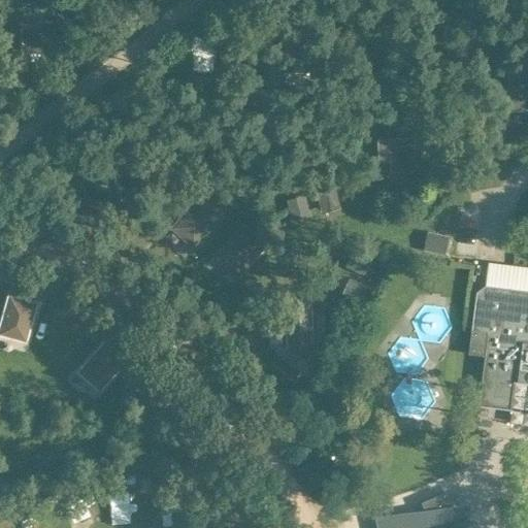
[(39,23),(21,23),(22,44),(22,52),(48,52),(48,44),(72,44),(79,44),(78,28),(72,28),(72,22),(72,20),(39,20),(39,23)]
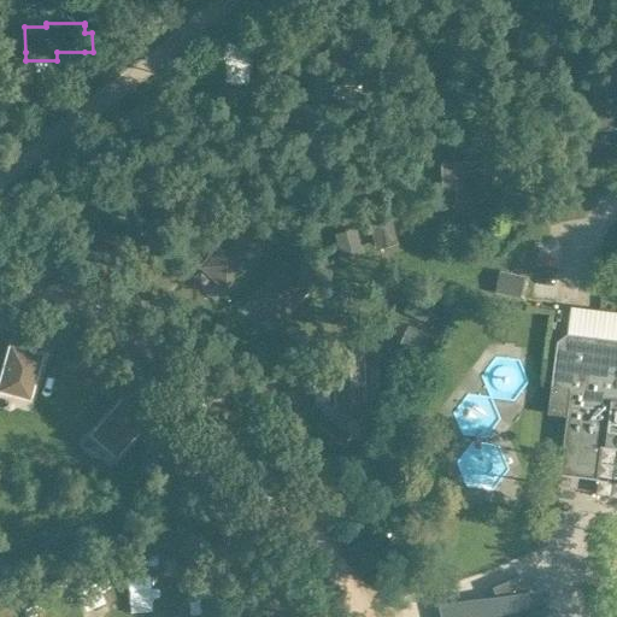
[(223,42),(224,74),(252,72),(251,48),(265,47),(264,35),(239,36),(239,41),(223,42)]
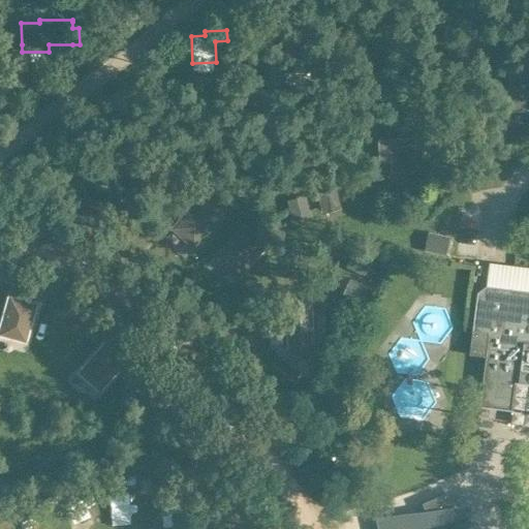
[(430,137),(422,137),(423,150),(431,150),(430,137)]
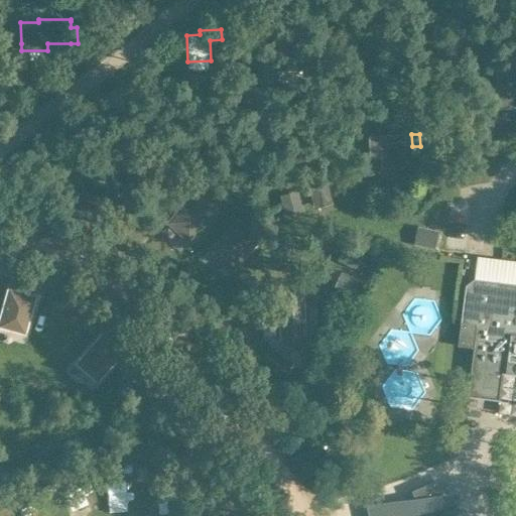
[(380,136),(368,137),(369,158),(381,157),(382,166),(404,164),(403,135),(394,135),(380,136)]
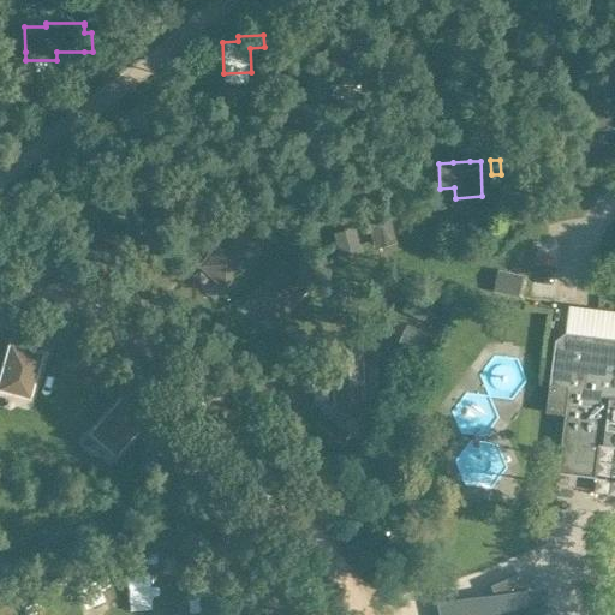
[(232,227),(198,264),(226,290),(260,252),(232,227)]
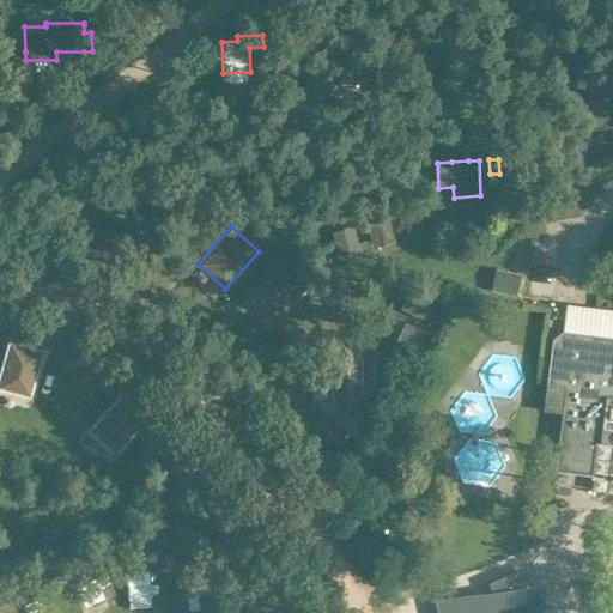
[(556,267),(558,246),(535,242),(532,265),(556,267)]
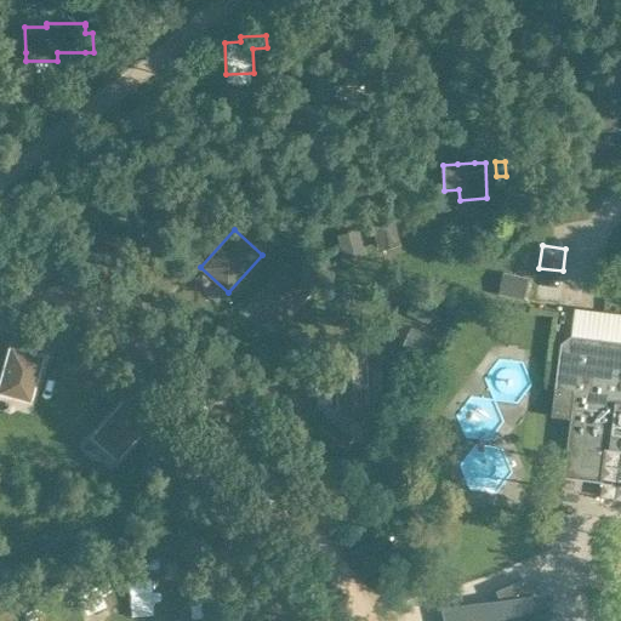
[(286,262),(252,301),(280,325),(314,286),(286,262)]
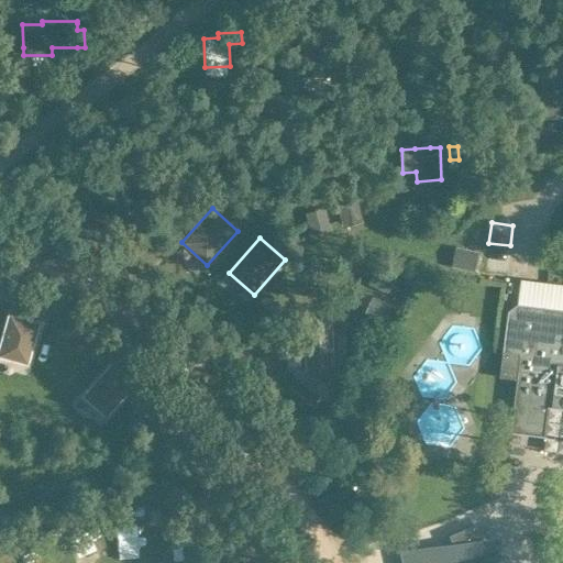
[(454,249),(451,265),(473,271),(477,253),(454,249)]
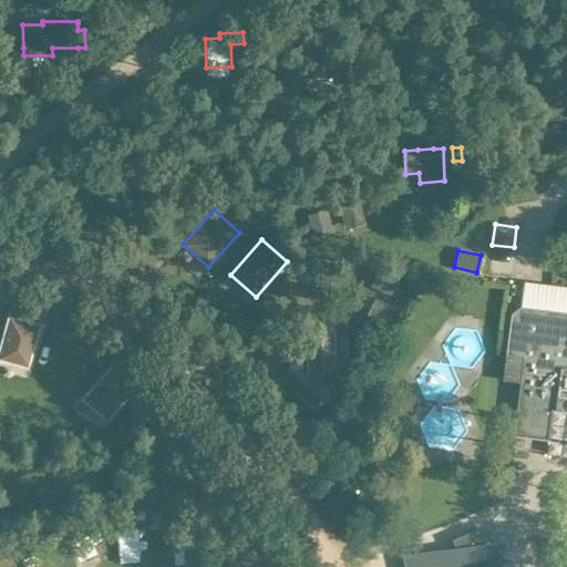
[(539,290),(537,306),(560,309),(563,294),(539,290)]
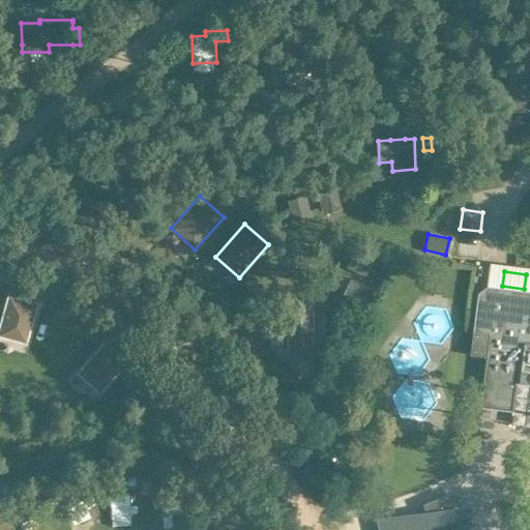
[(529,291),(486,286),(477,292),(469,354),(486,356),(479,407),(503,410),(511,403),(514,383),(518,383),(529,384),(529,291)]
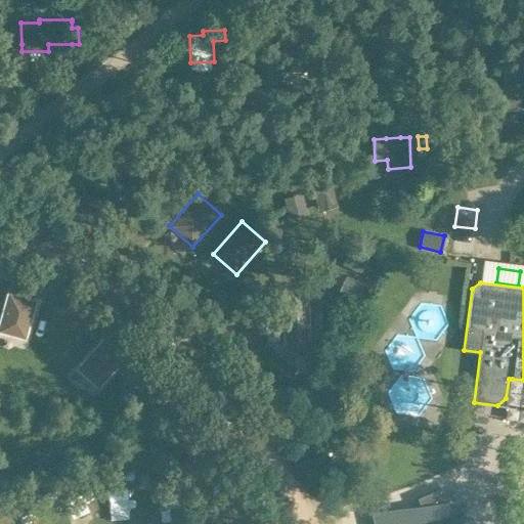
[(38,300),(7,292),(0,317),(0,333),(27,341),(38,300)]
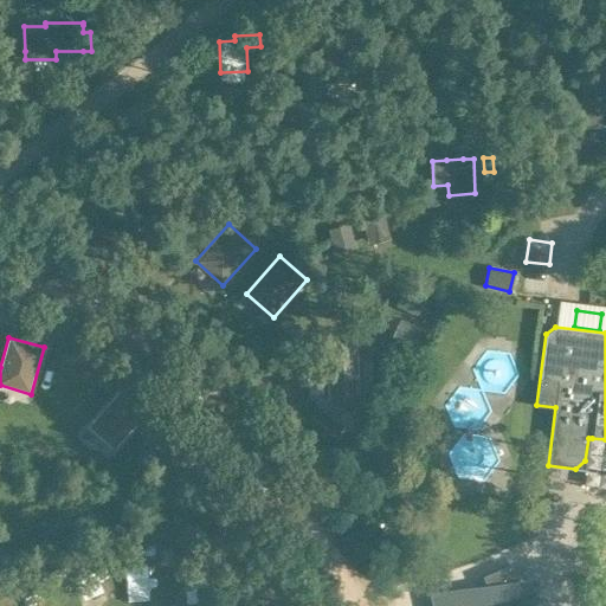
[(343,353),(328,353),(329,384),(331,403),(358,401),(356,381),(355,347),(345,347),(343,353)]
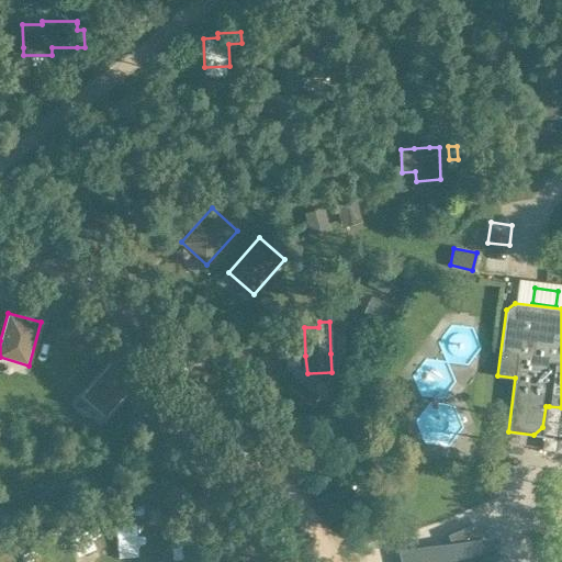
[(110,361),(80,395),(105,417),(135,384),(110,361)]
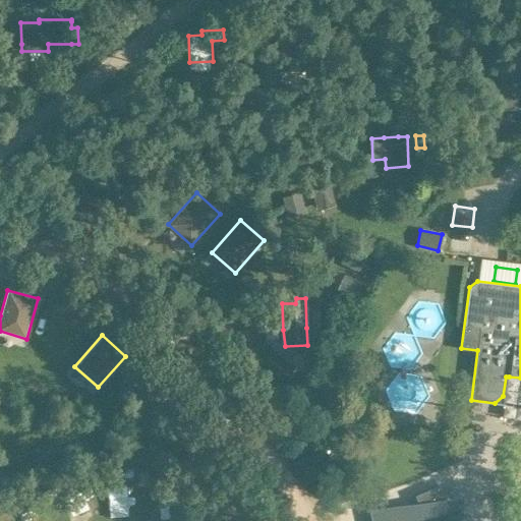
[(466,520),(463,511),(461,496),(444,499),(438,485),(414,495),(417,502),(368,510),(370,520),(466,520)]
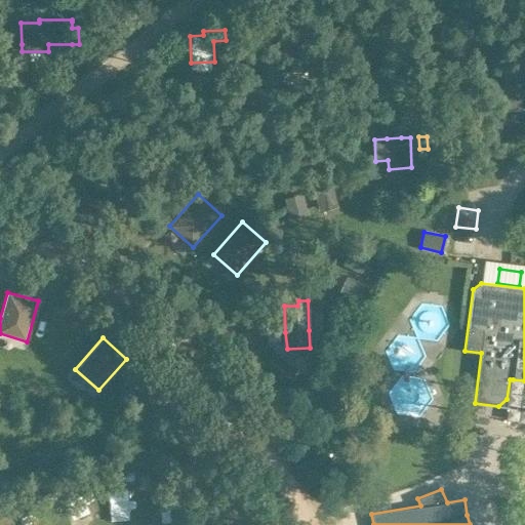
[(51,502),(58,524),(81,524),(71,495),(51,502)]
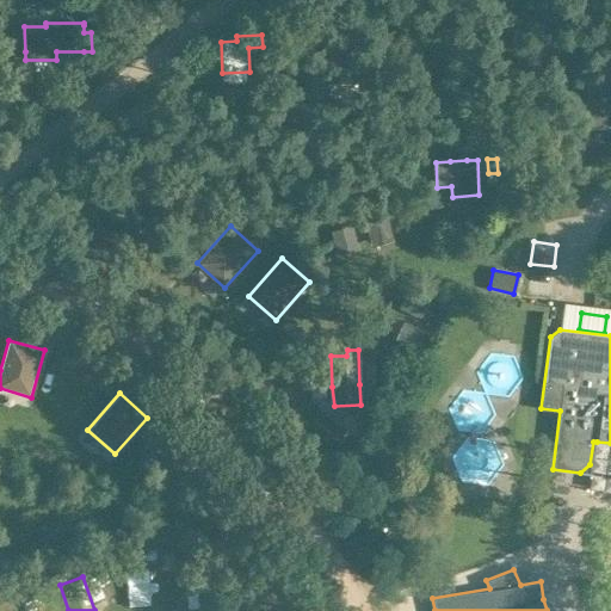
[(152,610),(176,610),(174,576),(150,578),(152,610)]
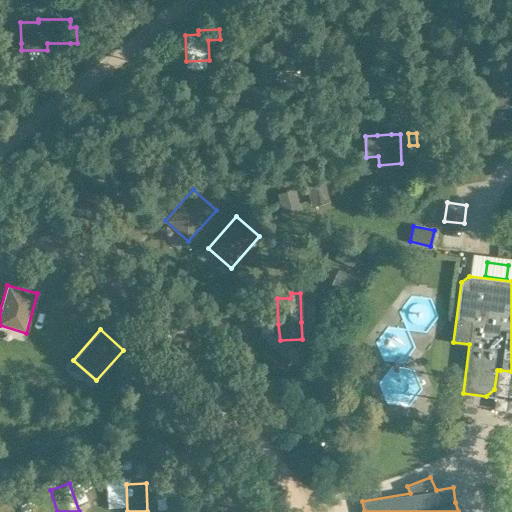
[(36,511),(30,496),(6,507),(7,511),(36,511)]
